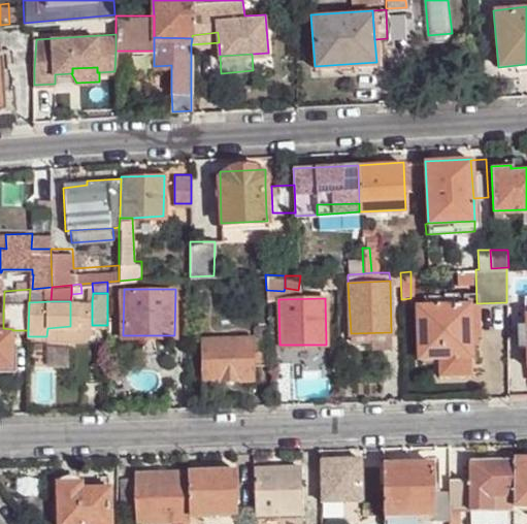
[(47,328),(46,336),(46,341),(85,340),(92,334),(92,325),(92,301),(70,301),(70,326),(47,328)]
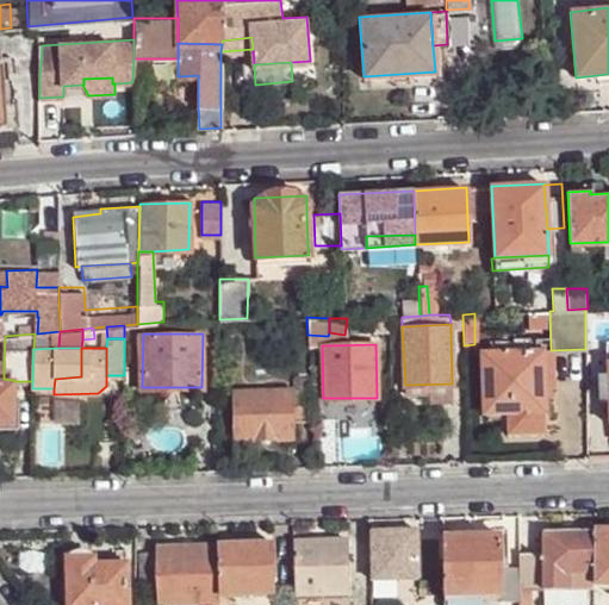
[(542,397),(541,350),(482,351),(484,411),(507,411),(542,410),(542,397)]
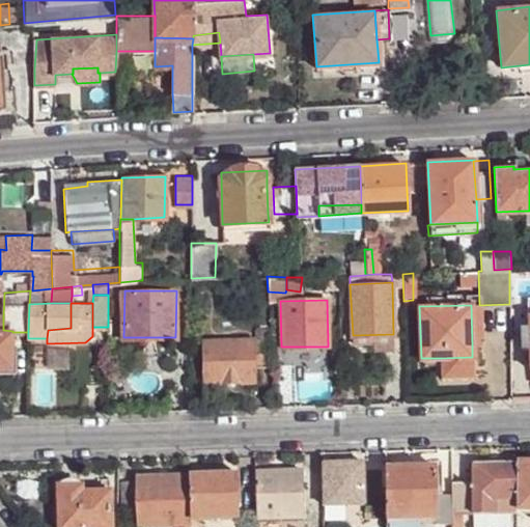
[(479,305),(471,305),(472,345),(480,347),(479,305)]
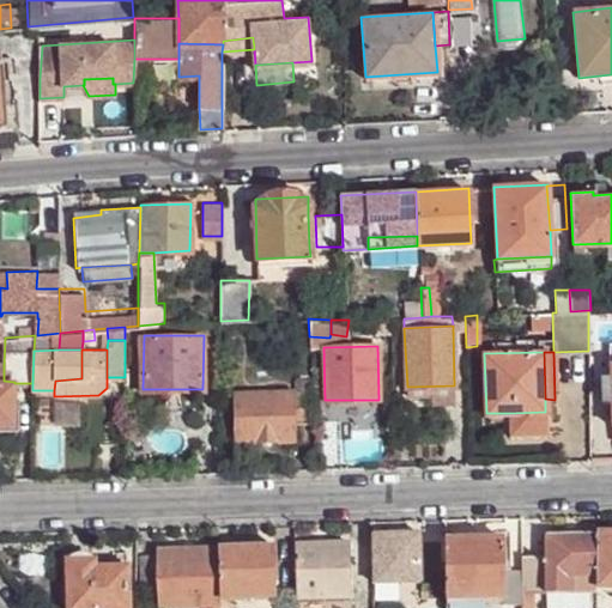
[(0,423),(12,424),(14,383),(14,382),(4,381),(0,381),(0,423)]
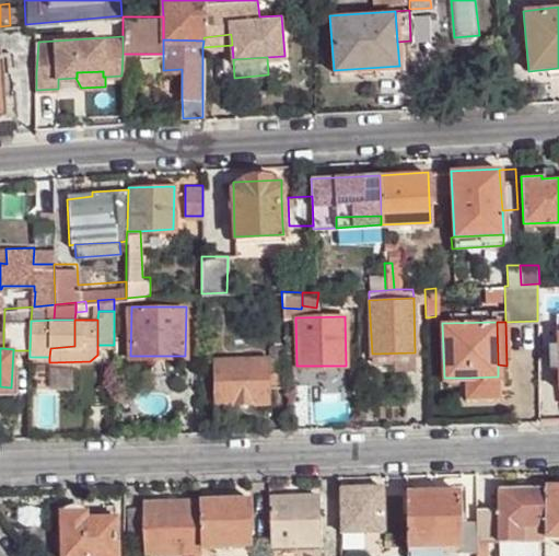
[(416,369),(415,352),(372,354),(372,360),(391,360),(392,369),(416,369)]
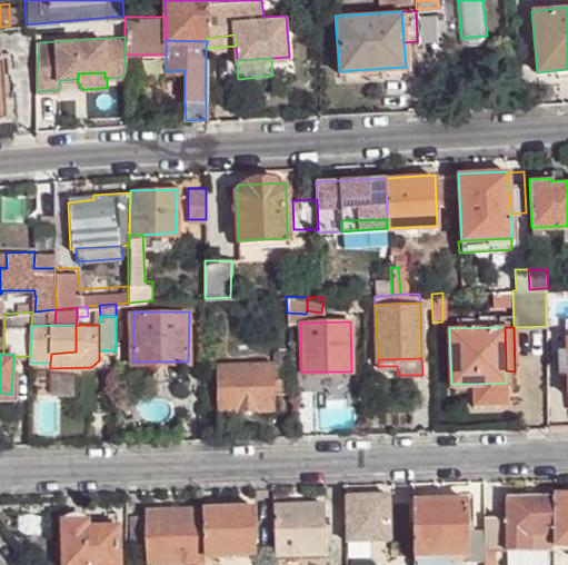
[(273,392),(273,363),(218,365),(219,410),(273,408),(273,392)]
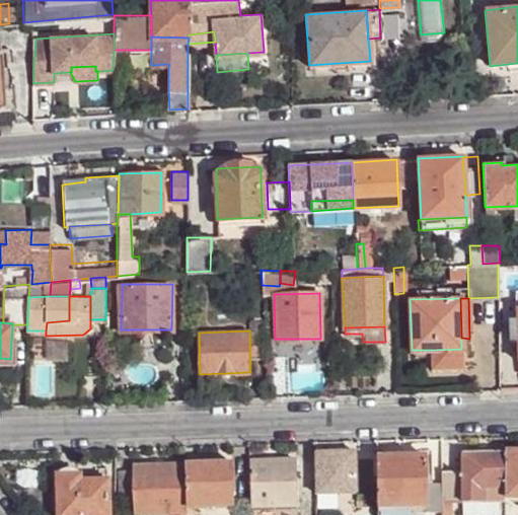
[(264,357),(263,330),(249,330),(249,357),(264,357)]
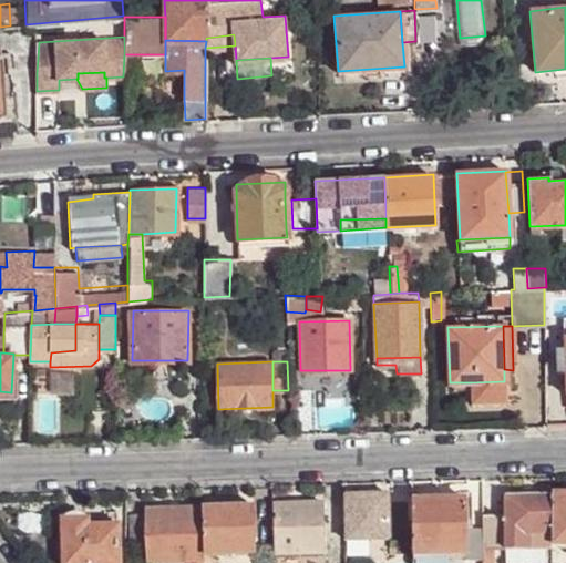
[(504,402),(504,381),(471,382),(471,403),(504,402)]
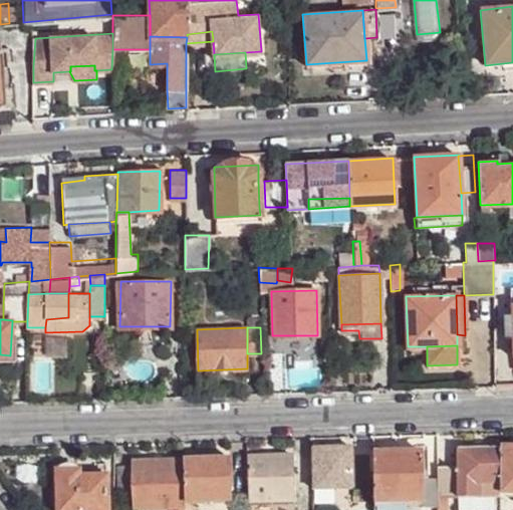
[(501,480),(500,490),(512,489),(512,443),(500,444),(501,480)]
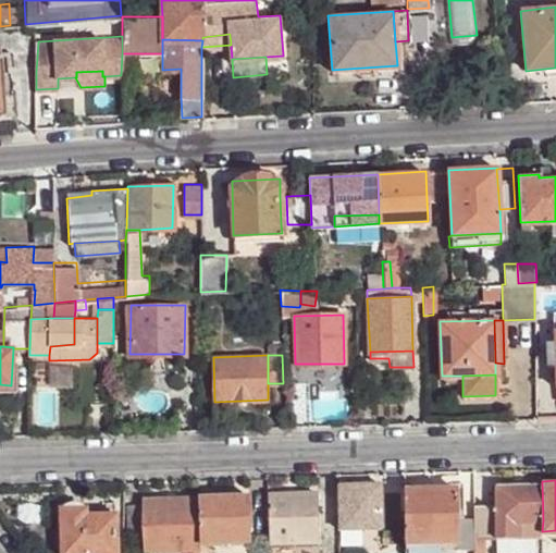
[(381,481),(336,483),(337,528),(382,527),(381,481)]
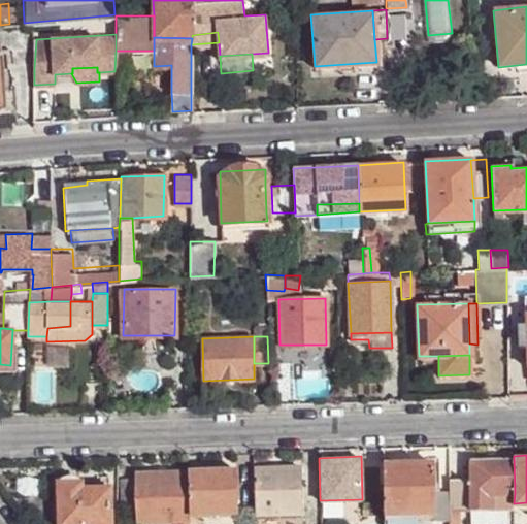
[(488,493),(515,493),(514,456),(470,457),(469,477),(469,508),(484,509),(488,508),(488,493)]
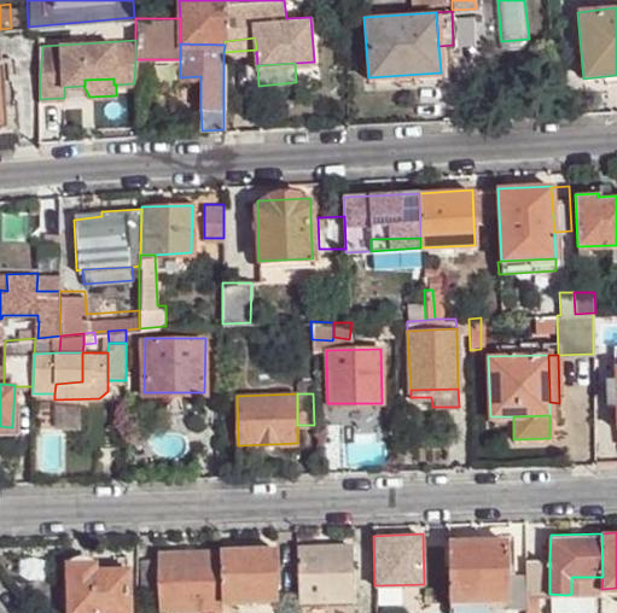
[(449,539),(450,600),(506,599),(507,599),(507,573),(506,546),(507,541),(499,541),(449,539)]
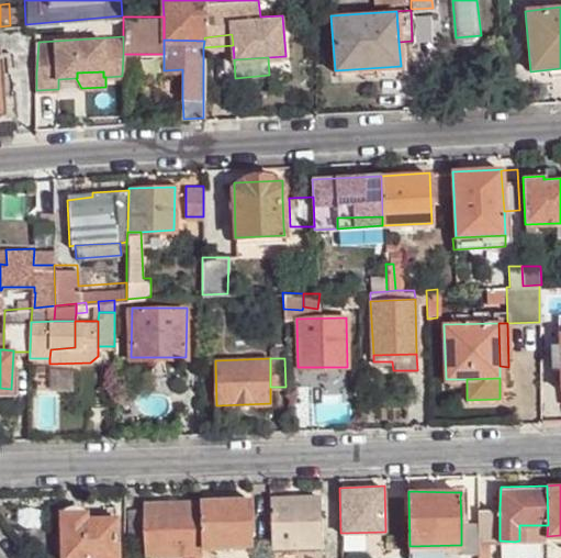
[(271,498),(272,544),(322,543),(320,497),(271,498)]
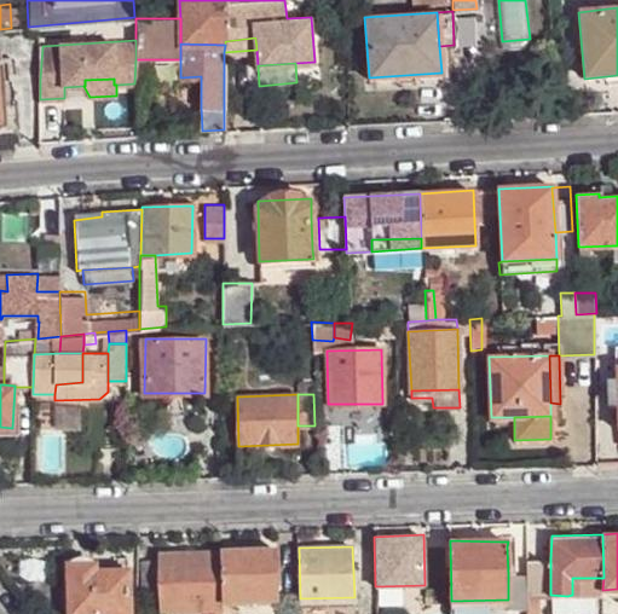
[(219,550),(221,601),(231,602),(277,601),(275,549),(219,550)]
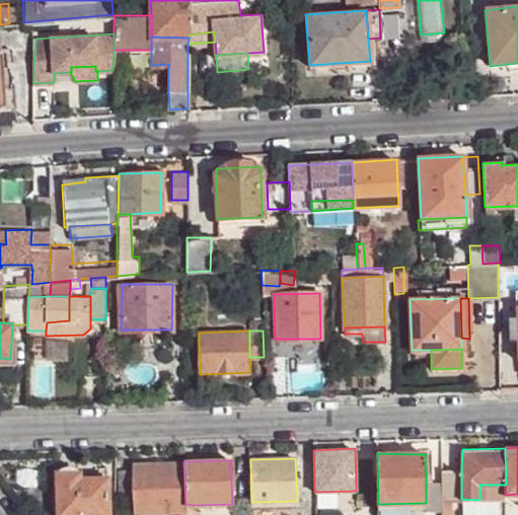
[(133,512),(186,511),(185,504),(186,504),(183,461),(133,462),(133,467),(133,498),(133,512)]
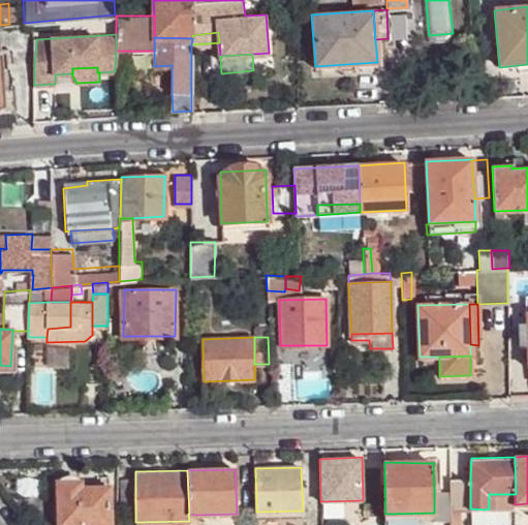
[(121,507),(135,507),(135,476),(120,477),(121,507)]
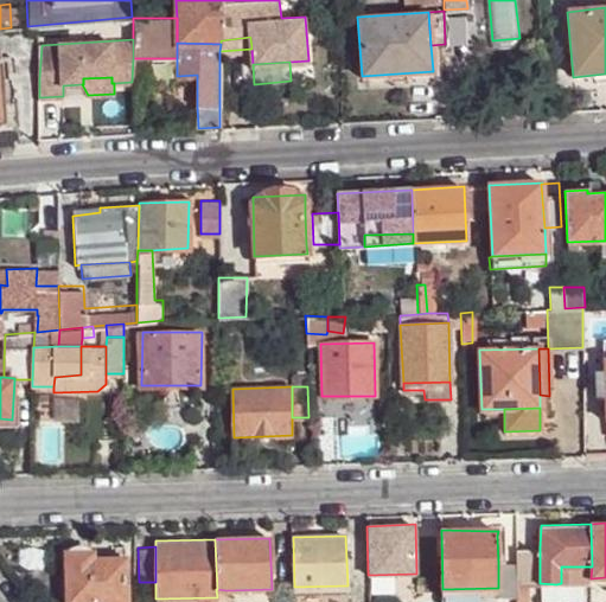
[(516,563),(516,584),(528,584),(540,583),(540,548),(516,548),(516,563)]
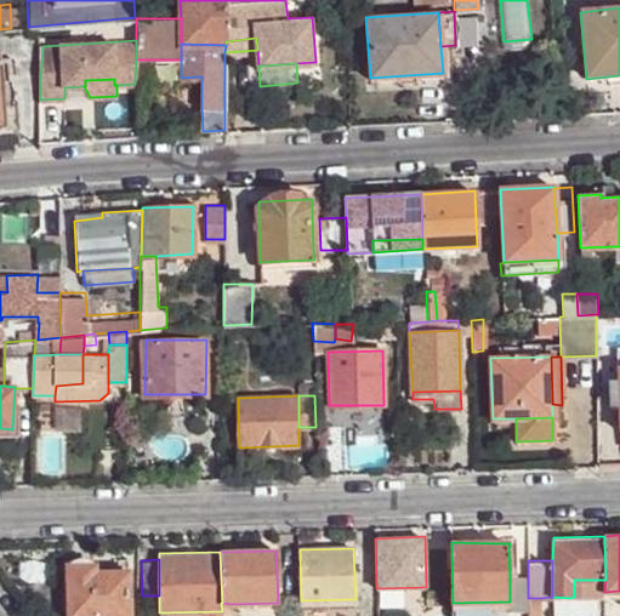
[(130,615),(128,571),(95,574),(95,565),(67,565),(69,615),(130,615)]
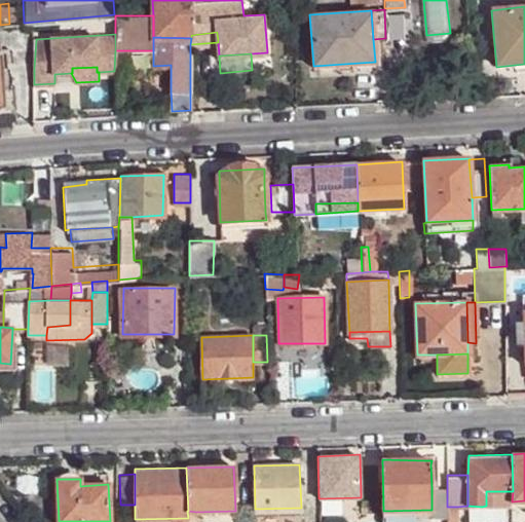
[(429,516),(447,517),(447,507),(447,488),(432,488),(432,510),(430,510),(429,516)]
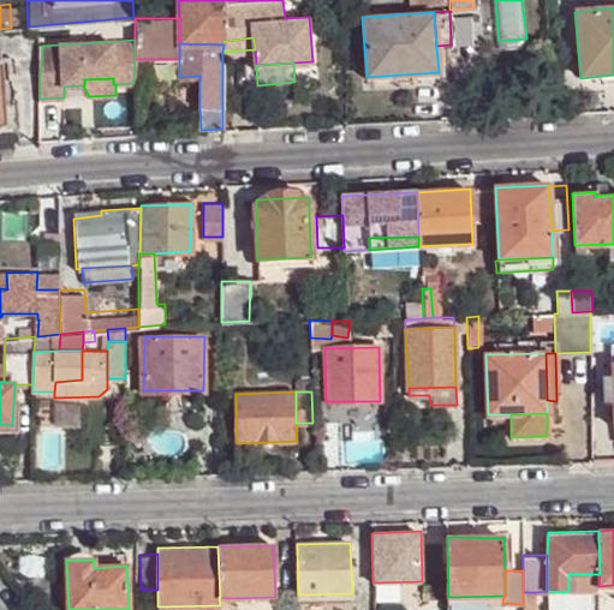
[(562,609),(597,609),(598,586),(600,574),(568,574),(568,591),(564,592),(562,609)]
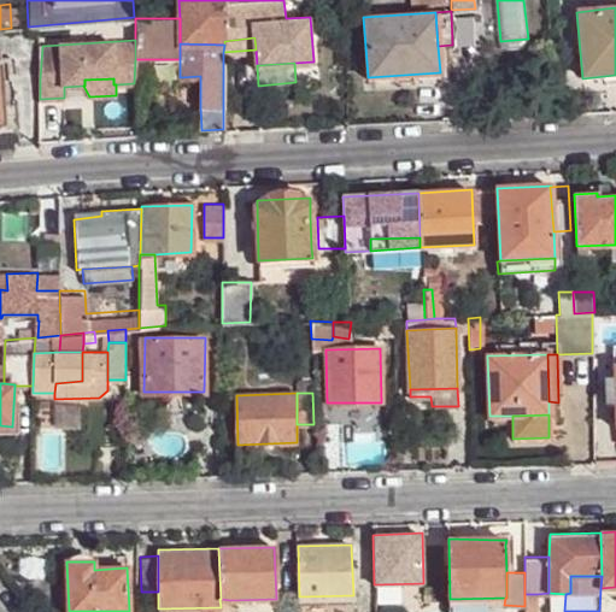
[(615,611),(615,587),(600,588),(599,611),(615,611)]
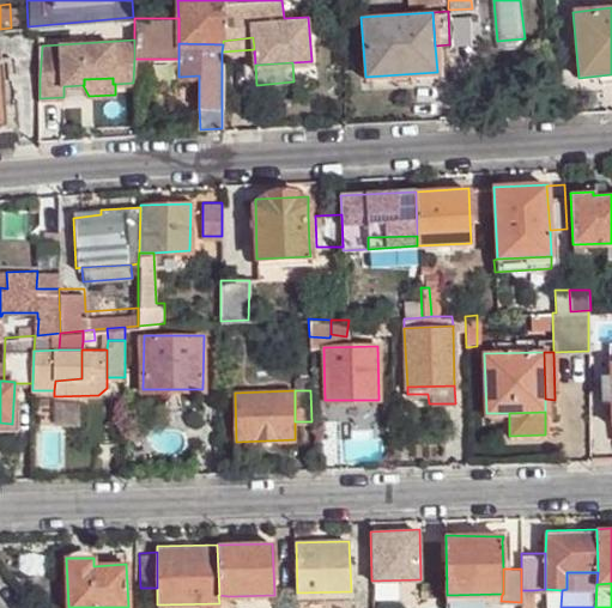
[(521,602),(521,607),(532,607),(533,590),(521,590),(521,602)]
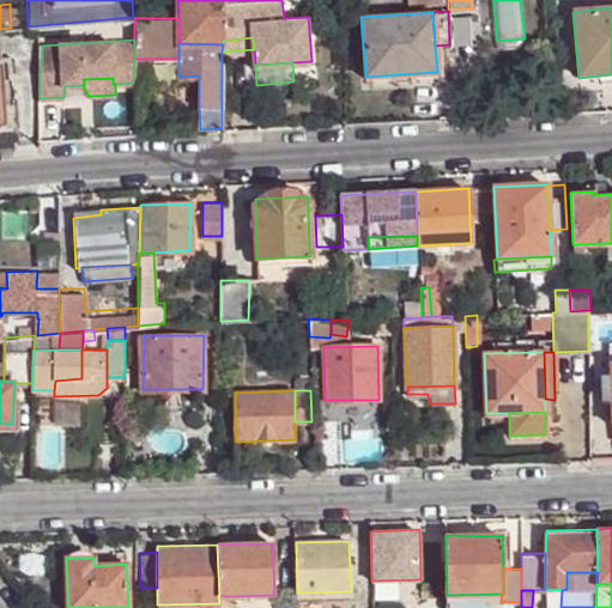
[(219,603),(218,607),(229,607),(229,596),(219,595),(218,595),(219,603)]
